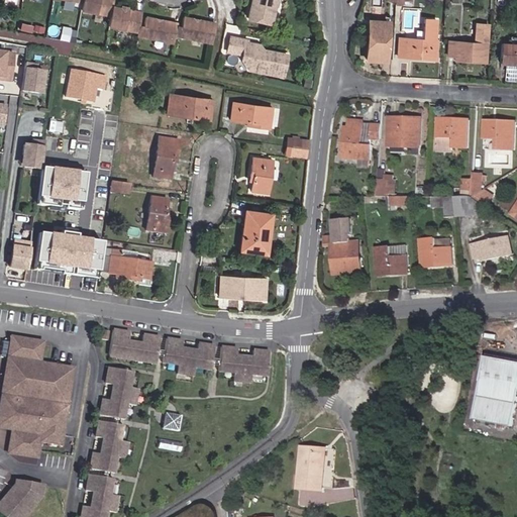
[(112,6),(112,0),(82,0),(82,3),(81,10),(110,16),(112,6)]
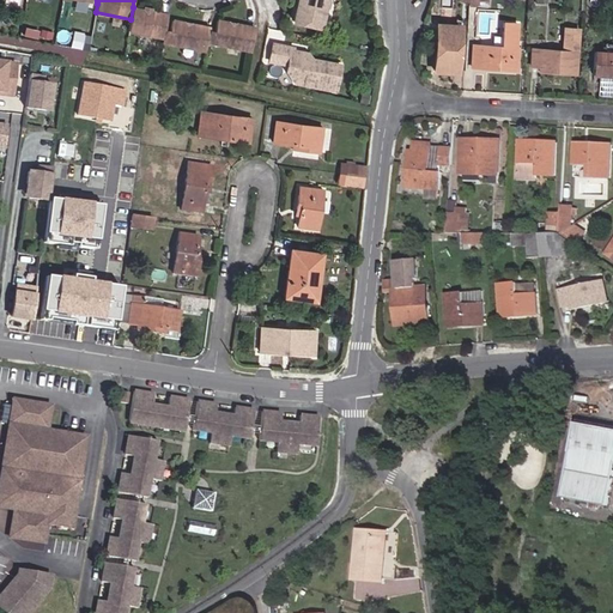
[(296,0),(292,22),(320,29),(326,0),(296,0)]
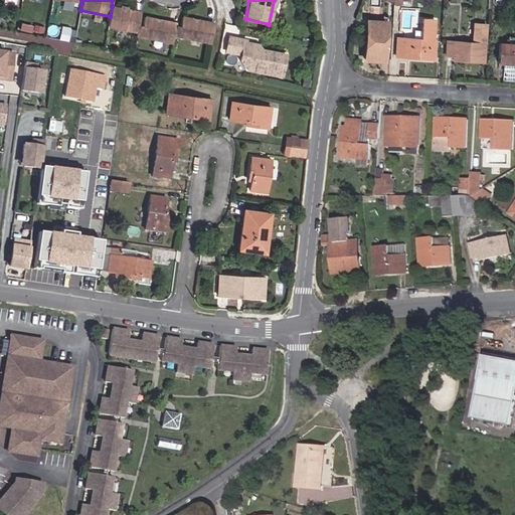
[(138,26),(141,12),(127,9),(125,9),(124,11),(120,10),(121,8),(119,8),(112,6),(110,16),(108,26),(137,32),(138,26)]
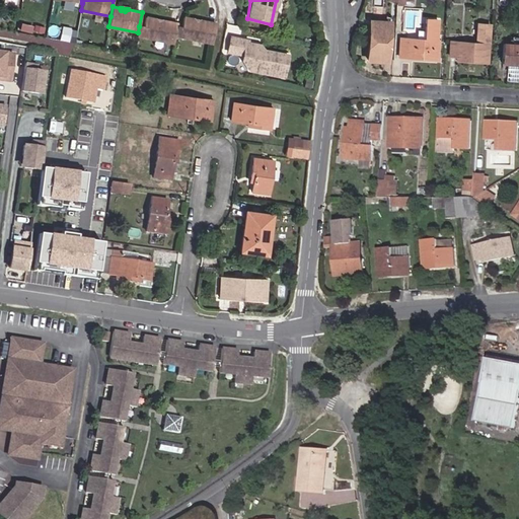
[(176,25),(177,23),(160,19),(159,22),(155,21),(155,18),(146,16),(144,26),(139,26),(138,32),(137,36),(173,44),(174,36),(176,25)]
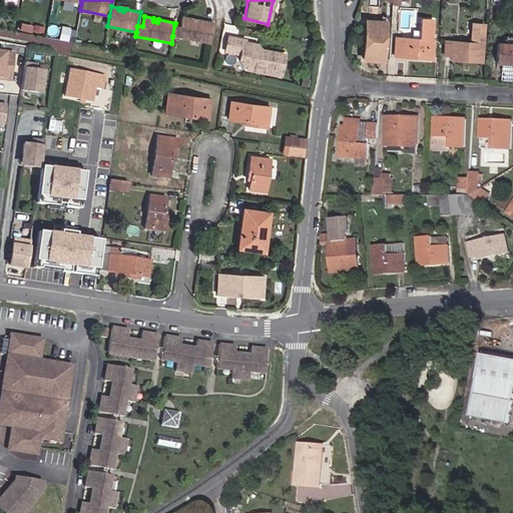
[(209,43),(213,23),(195,19),(195,22),(190,21),(191,18),(181,16),(179,26),(174,25),(172,36),(209,43)]
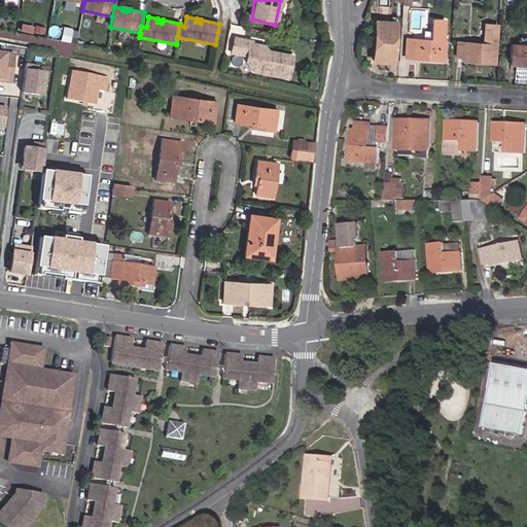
[(444,60),(445,41),(444,41),(445,21),(432,20),(431,40),(407,39),(406,58),(415,58),(416,54),(419,55),(419,59),(444,60)]
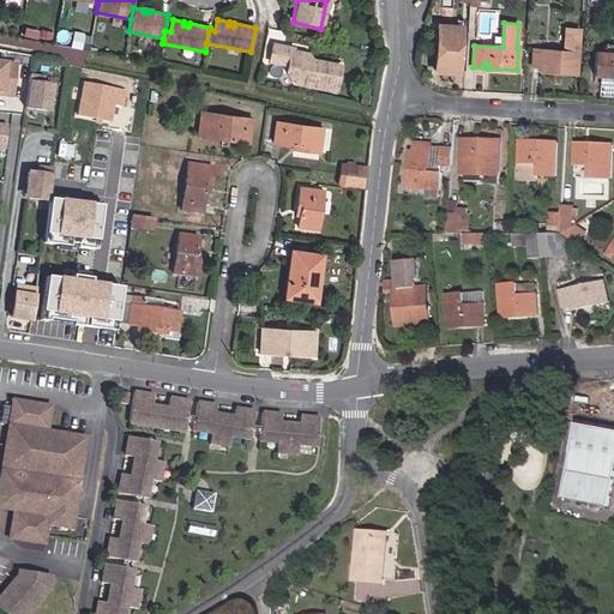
[(461,28),(439,25),(435,71),(457,72),(461,28)]
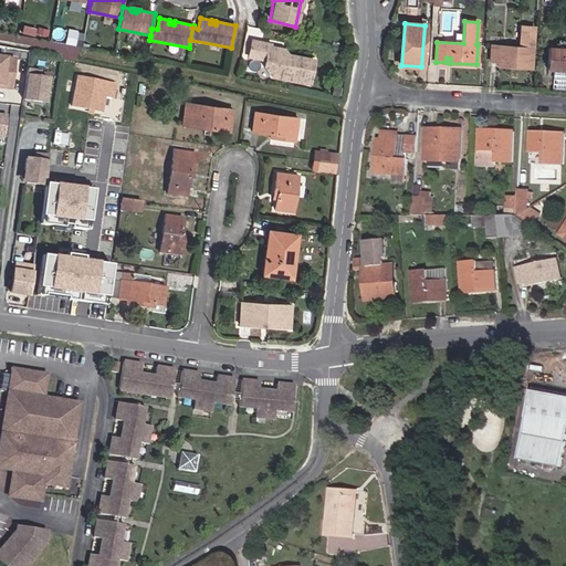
[(531,69),(534,28),(521,27),(520,48),(491,45),(490,61),(498,61),(506,62),(505,66),(531,69)]
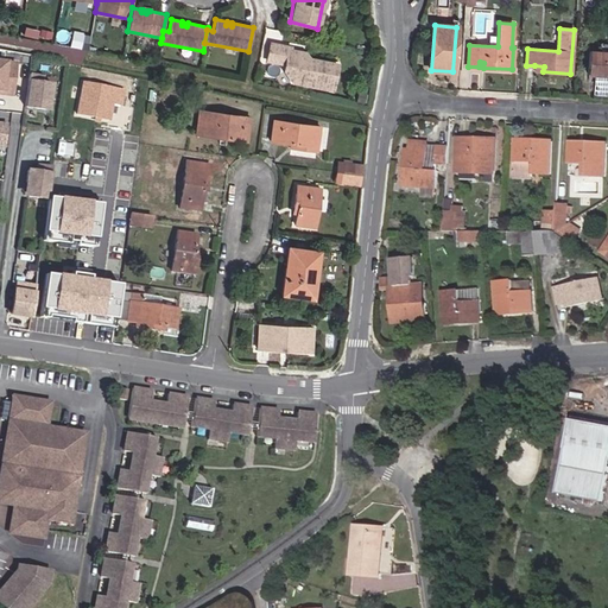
[(333,90),(337,64),(309,58),(305,52),(290,50),(291,48),(270,43),(266,61),(285,64),(284,70),(292,83),(333,90)]
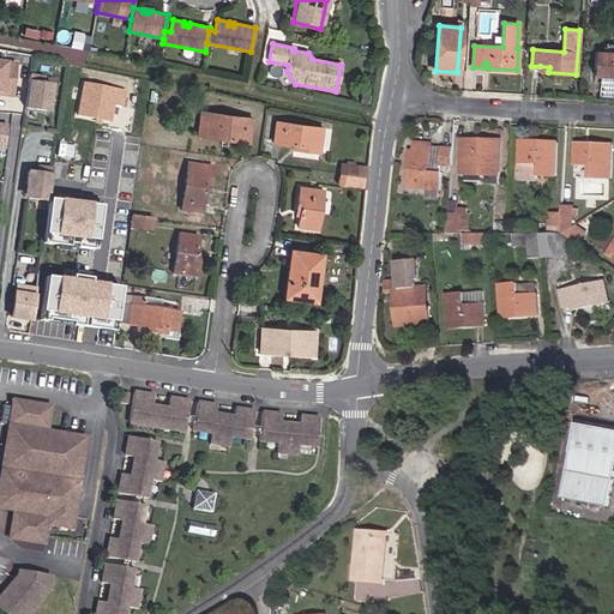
[(613,53),(596,52),(594,74),(613,76),(613,53)]
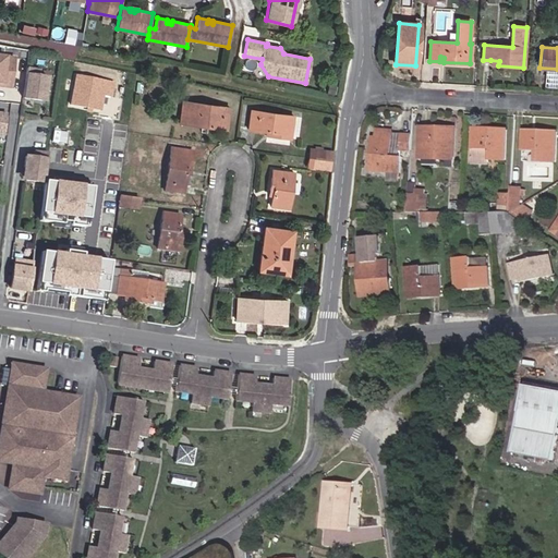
[(0,86),(12,88),(15,58),(0,56),(0,86)]
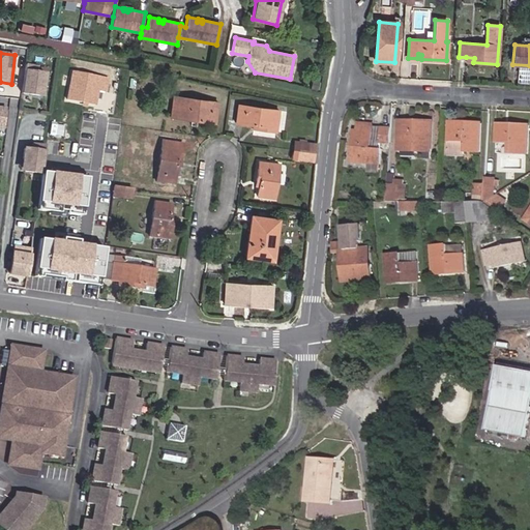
[(46,75),(36,74),(37,67),(25,65),(22,92),(39,94),(40,83),(45,83),(46,75)]
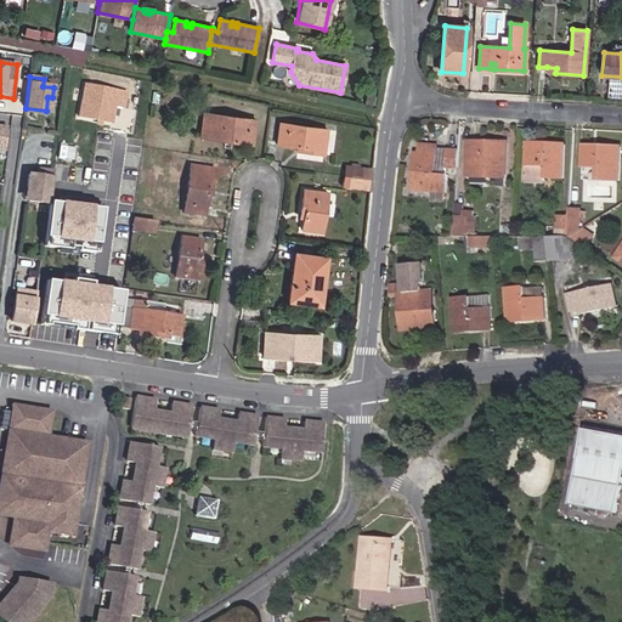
[(126,108),(130,89),(84,82),(78,118),(114,124),(117,106),(126,108)]
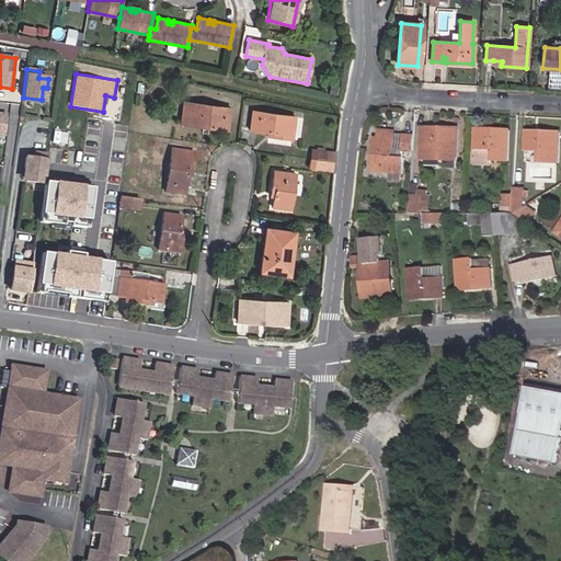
[(335,96),(338,86),(331,84),(329,94),(335,96)]
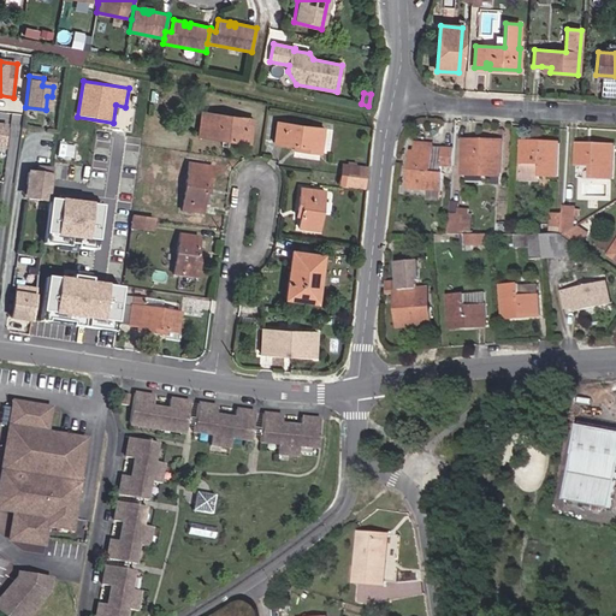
[(249,143),(253,119),(202,112),(199,136),(249,143)]
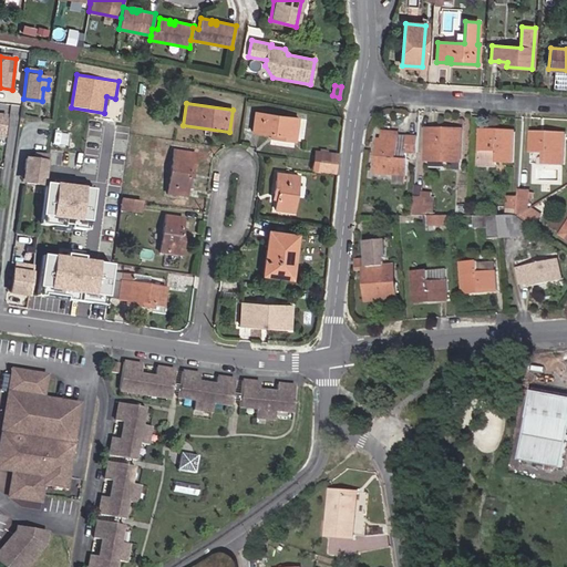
[(295,141),(298,119),(255,113),(253,131),(271,134),(270,137),(295,141)]
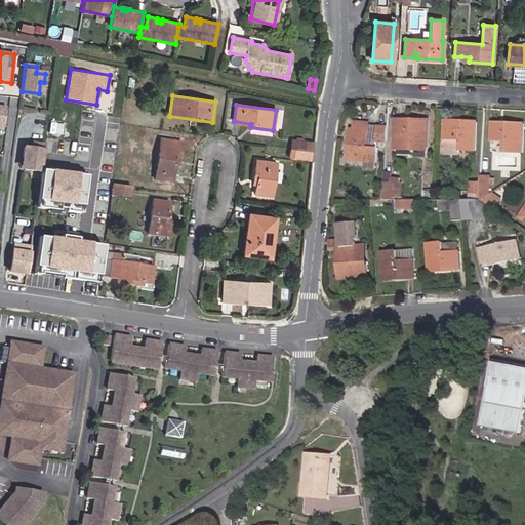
[(427,157),(428,120),(406,120),(406,123),(403,123),(403,120),(396,120),(396,140),(398,140),(398,149),(398,154),(411,155),(411,149),(418,150),(418,155),(419,155),(419,157),(427,157)]
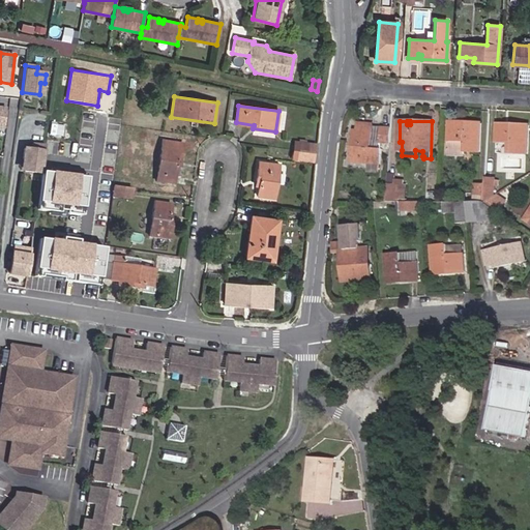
[(480,152),(481,123),(460,122),(460,126),(449,125),(448,151),(465,152),(480,152)]
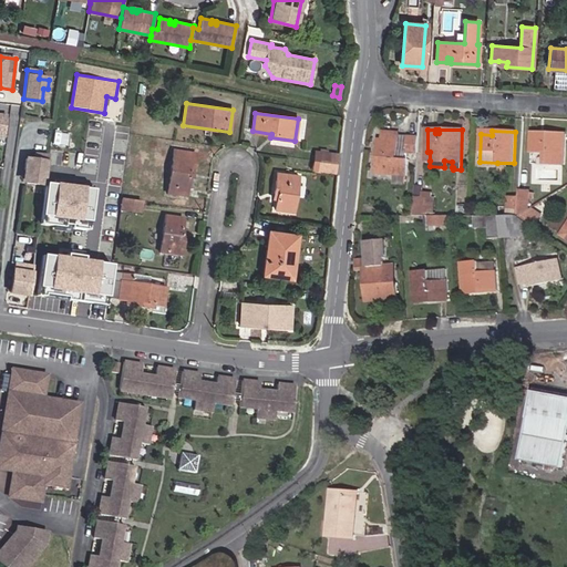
[(408,176),(409,160),(405,158),(398,158),(399,136),(399,133),(383,132),(383,140),(382,152),(378,151),(375,174),(408,176)]
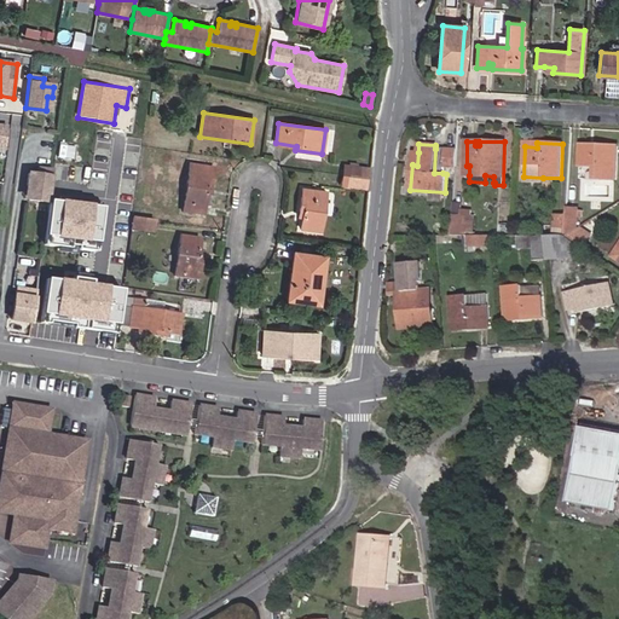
[(617,180),(618,146),(594,145),(594,150),(589,150),(589,145),(580,145),(580,167),(599,167),(599,179),(617,180)]
